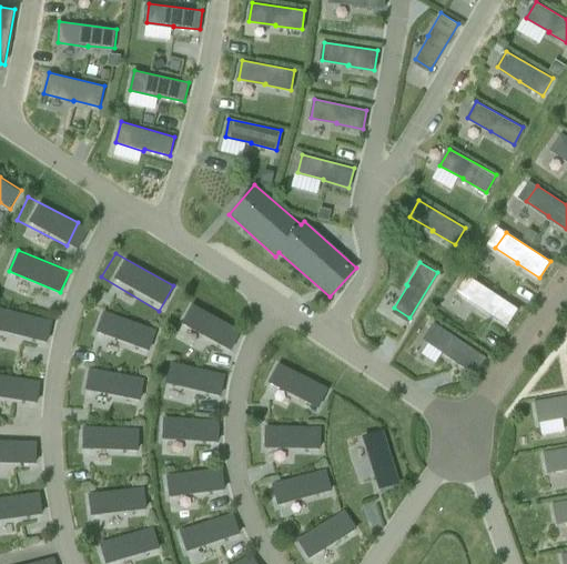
[(486,310),(508,324),(519,308),(475,279),(464,294),(486,309),(486,310)]
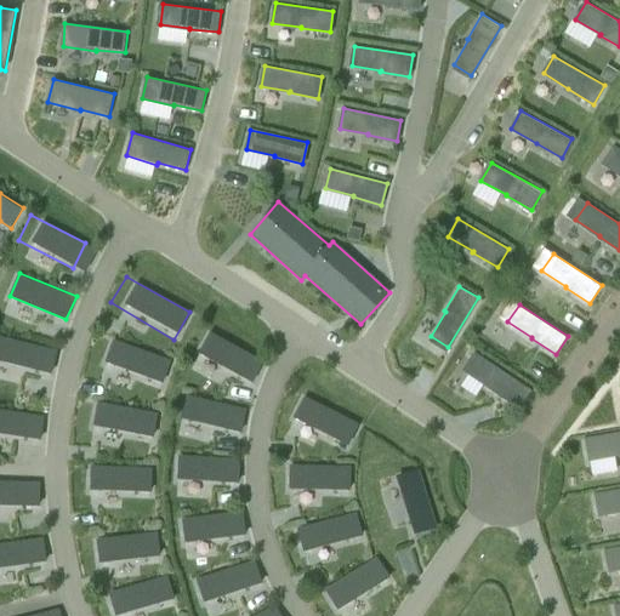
[(265,360),(211,331),(199,353),(252,382),(265,360)]
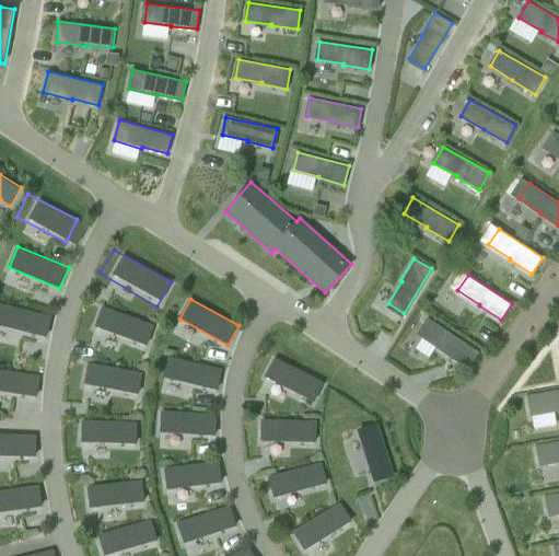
[(0,324),(47,337),(53,314),(0,301),(0,324)]
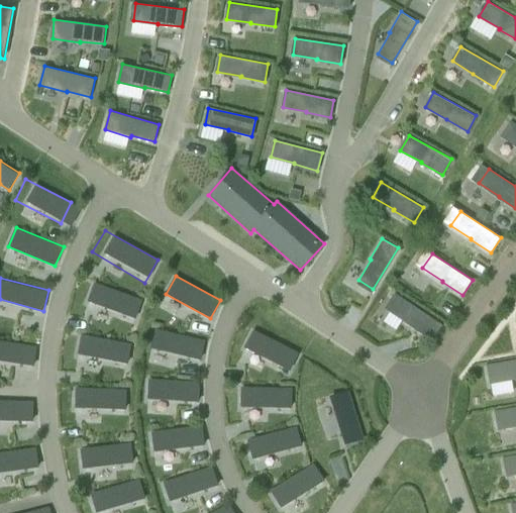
[(140,303),(90,283),(82,307),(132,323),(140,303)]
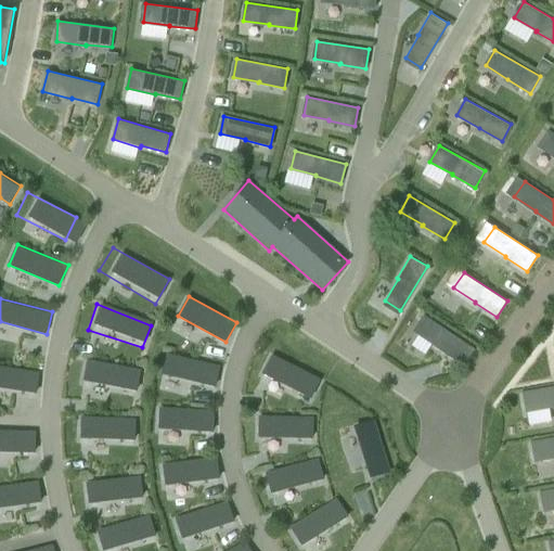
[(442,350),(464,364),(475,348),(432,319),(422,335),(443,349),(442,350)]
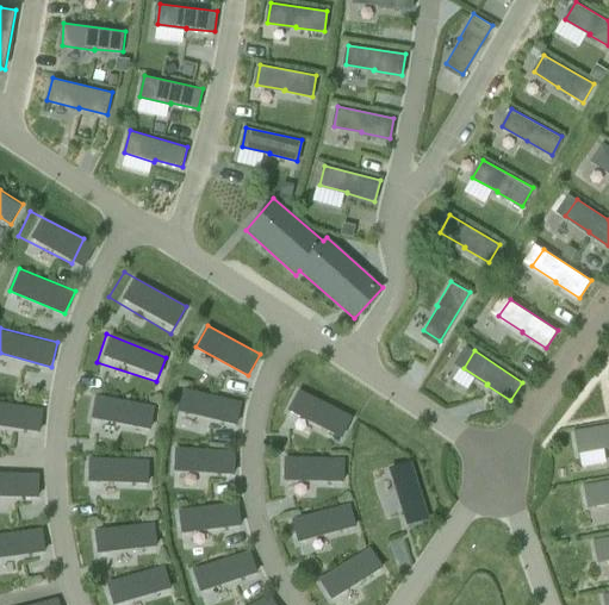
[(359,413),(298,382),(283,413),(342,444),(356,418),(359,413)]
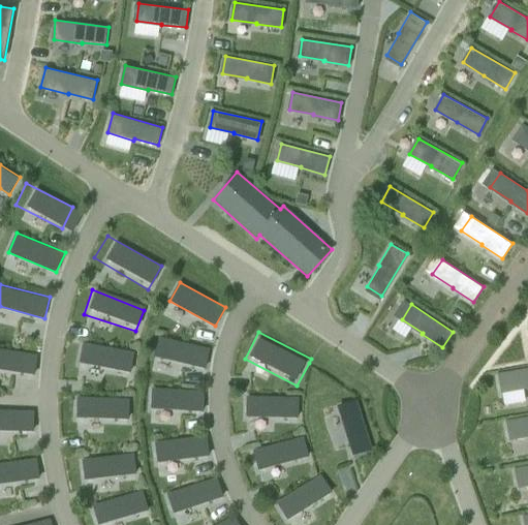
[(206,368),(211,347),(160,335),(155,356),(206,368)]
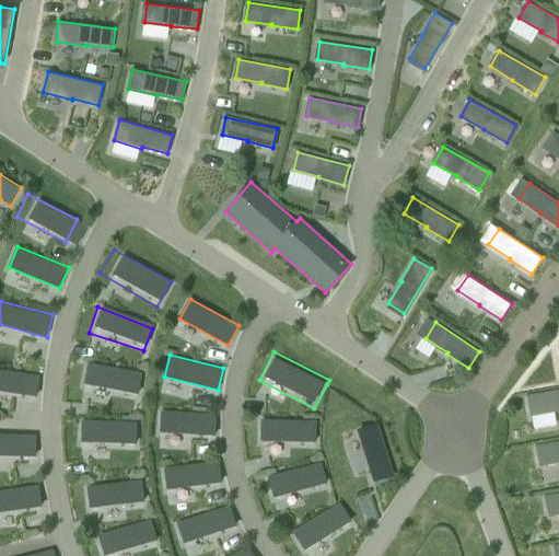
[(140,375),(81,365),(73,395),(136,402),(140,375)]
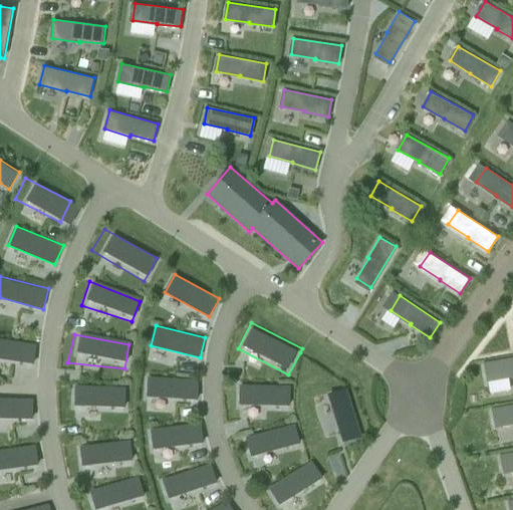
[(0,357),(34,363),(37,343),(0,337),(0,357)]
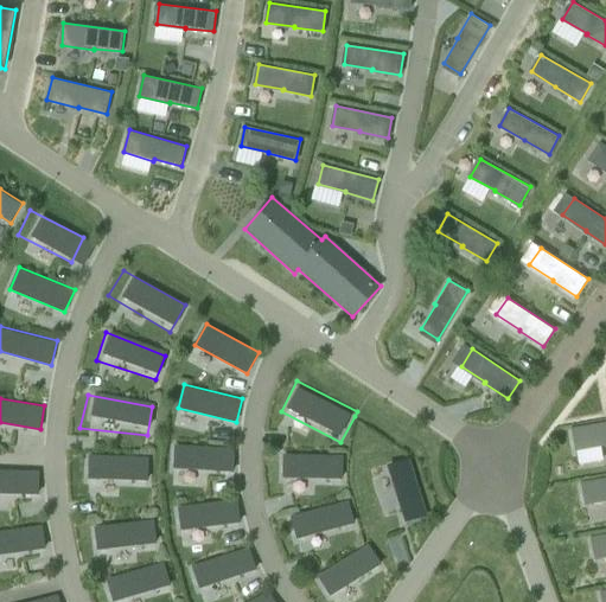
[(605,422),(573,428),(576,449),(605,443),(605,422)]
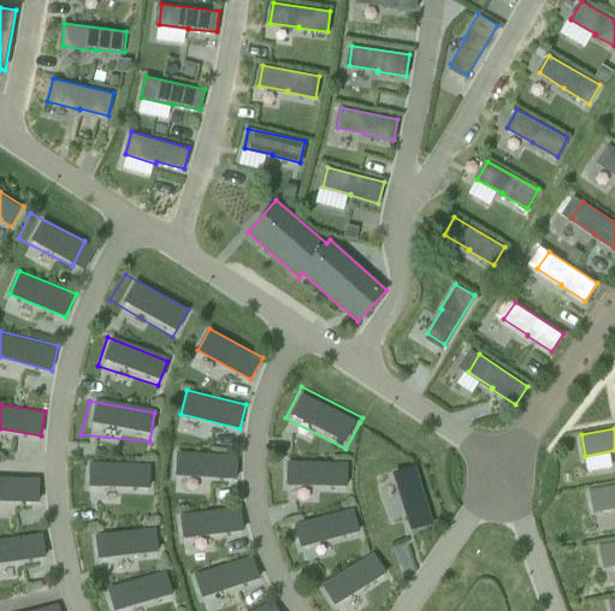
[(237,450),(169,451),(170,481),(237,481),(237,450)]
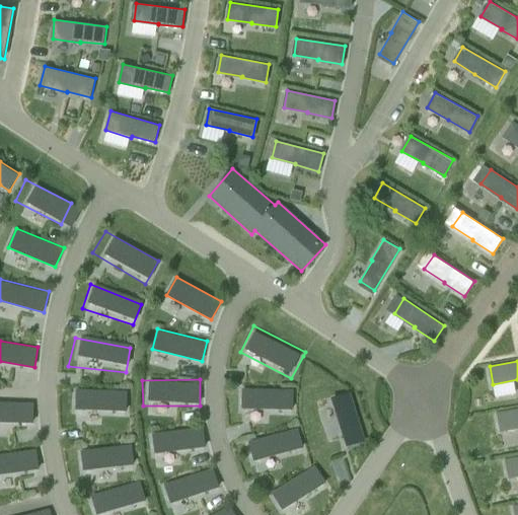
[(294,409),(294,388),(242,387),(242,408),(294,409)]
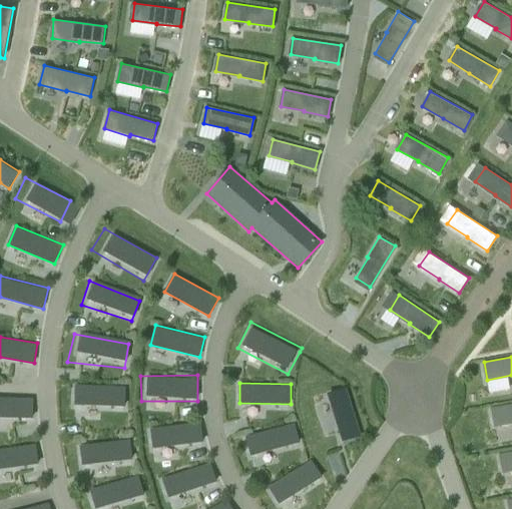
[(125,389),(63,388),(63,416),(128,414),(125,389)]
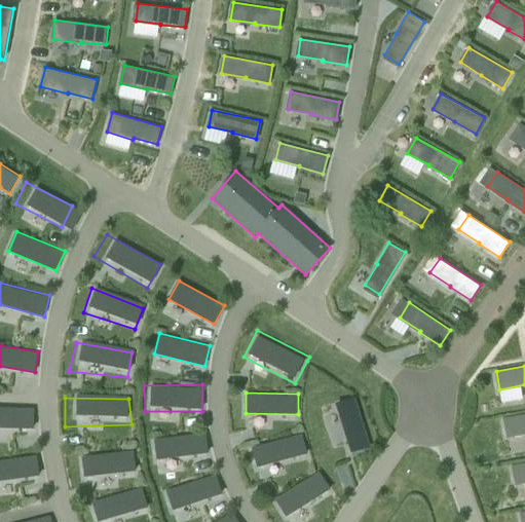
[(337,405),(352,451),(370,446),(355,399),(337,405)]
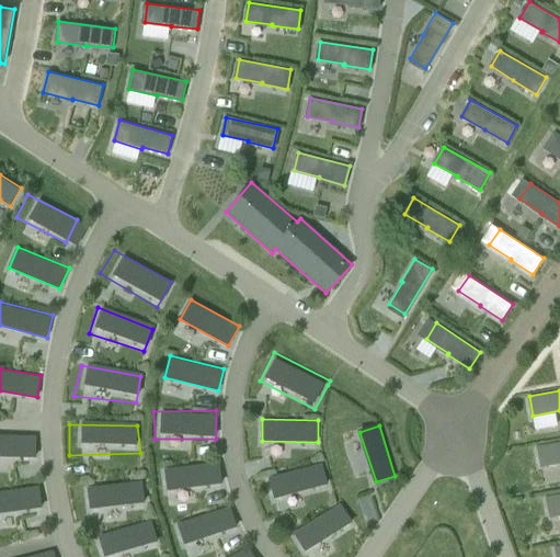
[(36,455),(36,434),(0,433),(0,455),(9,456),(8,455),(36,455)]
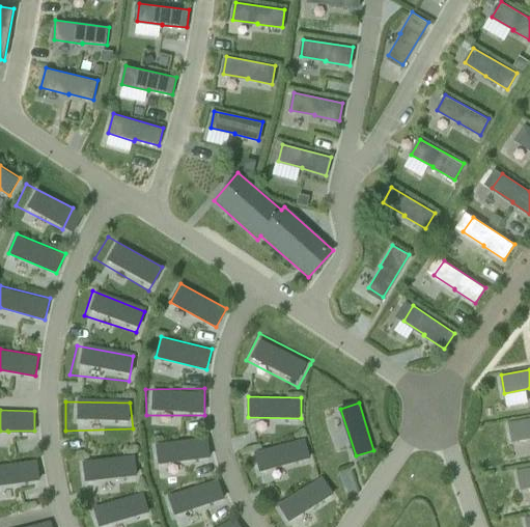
[(512,440),(529,437),(529,418),(509,422),(512,440)]
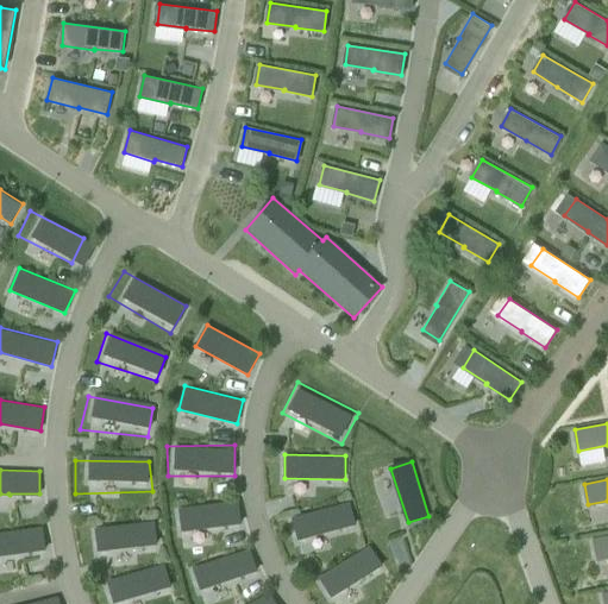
[(232,499),(170,504),(174,534),(236,520),(232,499)]
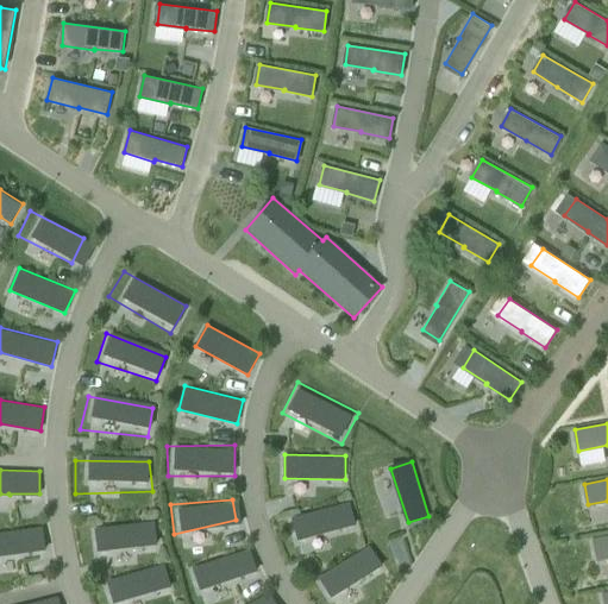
[(357,524),(351,501),(293,516),(298,540),(357,524)]
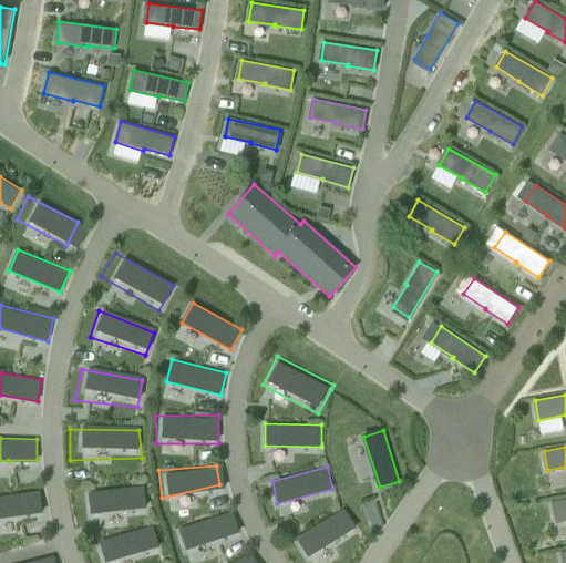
[(147,507),(144,484),(90,490),(91,512),(147,507)]
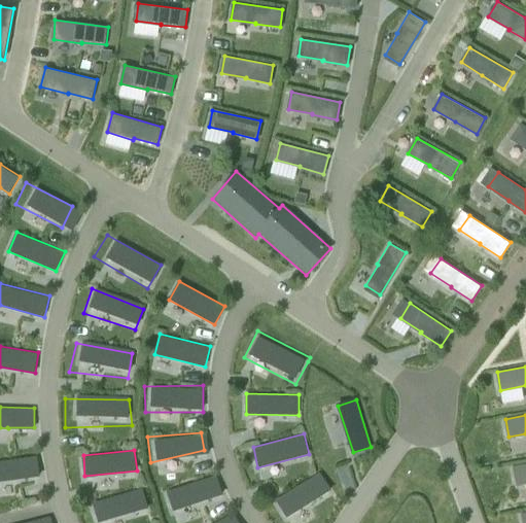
[(0,481),(40,476),(37,455),(0,459),(0,481)]
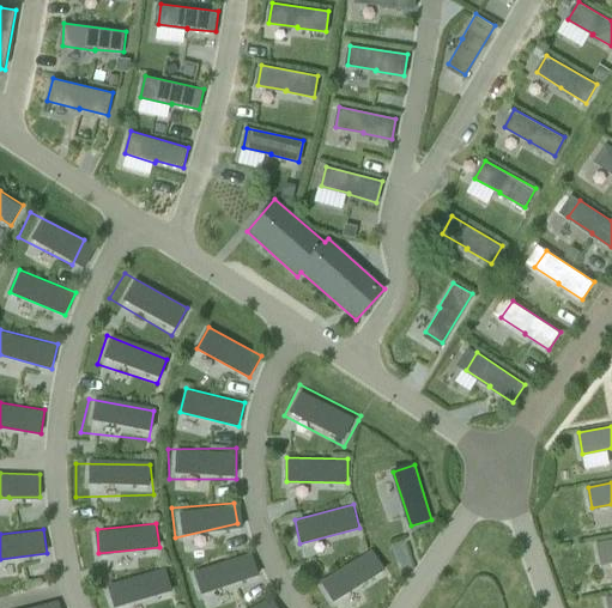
[(611,539),(599,541),(603,563),(611,560),(611,539)]
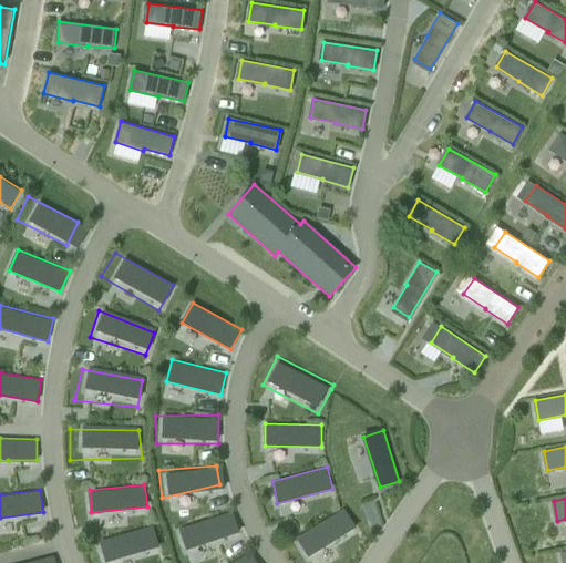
[(309,556),(357,526),(346,508),(297,536),(309,556)]
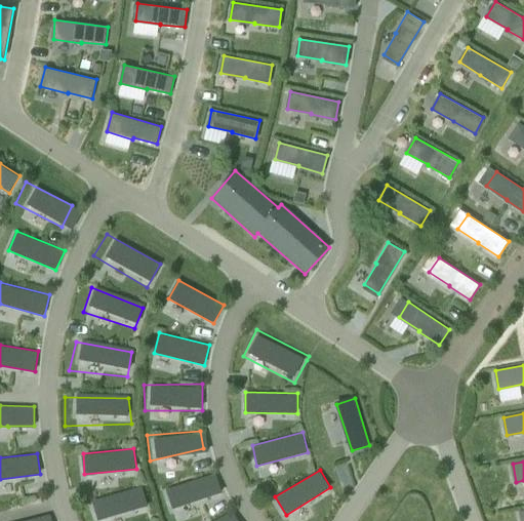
[(223,492),(215,472),(167,488),(173,508),(223,492)]
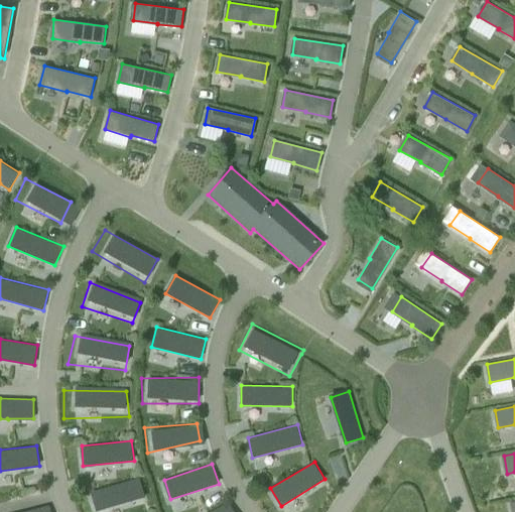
[(146,496),(140,477),(92,491),(97,511),(146,496)]
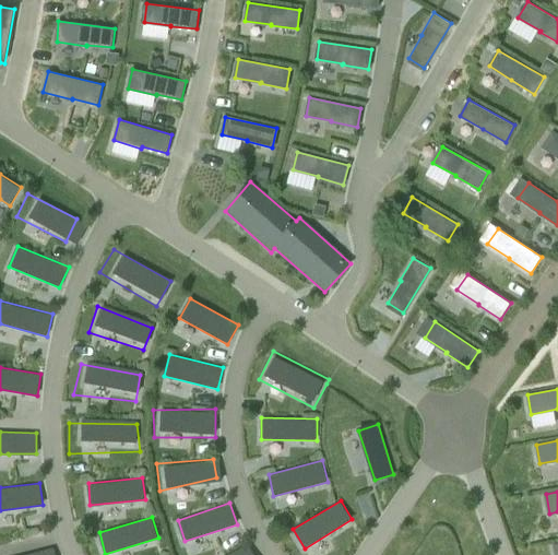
[(253,554),(247,538),(206,554),(253,554)]
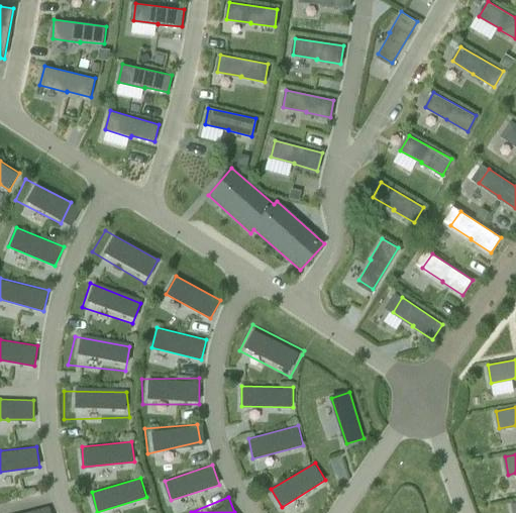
[(53,512),(49,502),(19,512),(53,512)]
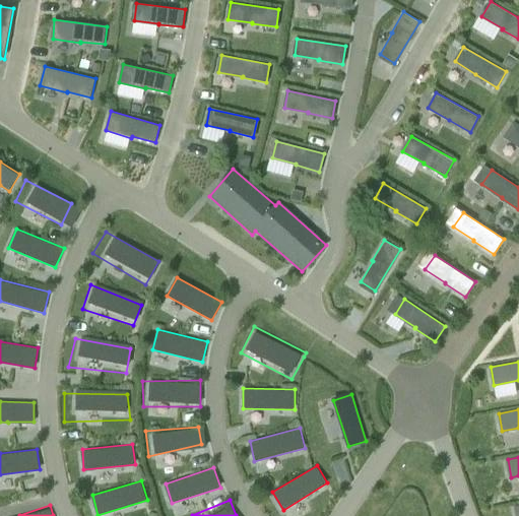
All buildings are outlined.
